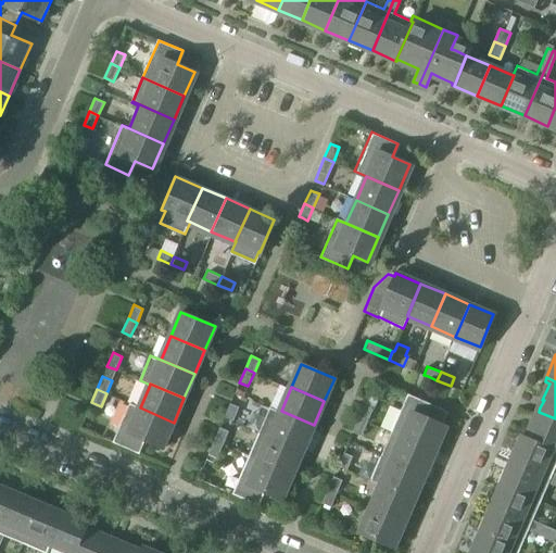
[(408,392),(395,423),(392,430),(437,450),(447,425),(443,423),(449,410),(408,392)]
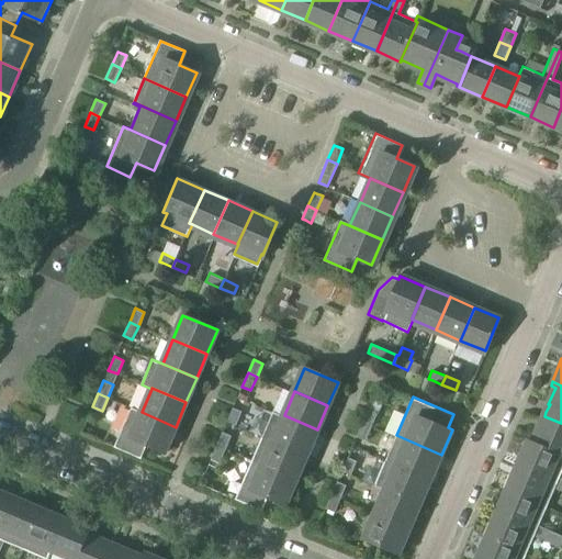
[(131,407),(128,414),(114,445),(142,457),(147,444),(166,451),(176,427),(142,412),(131,407)]
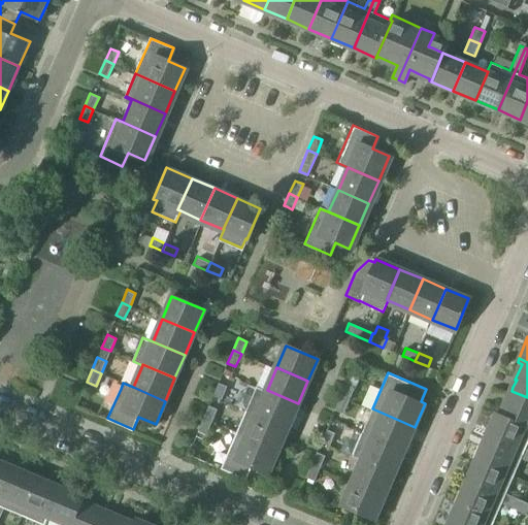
[(220,383),(215,395),(222,398),(227,386),(220,383)]
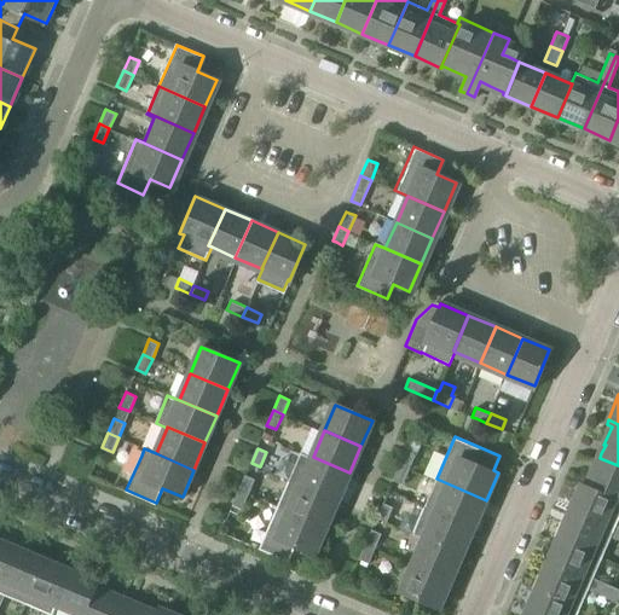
[(399,463),(410,468),(416,454),(405,450),(399,463)]
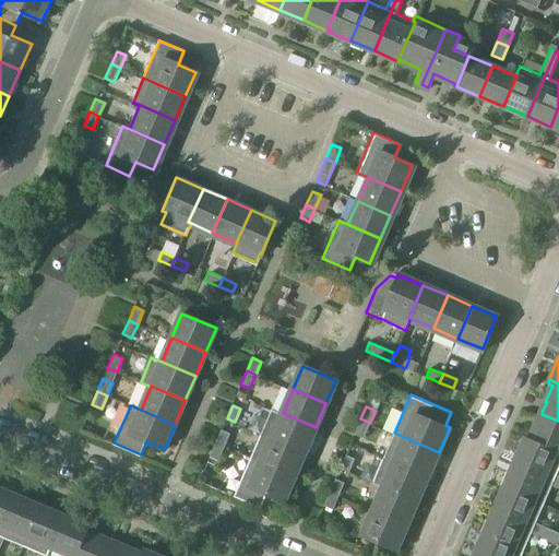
[(282,415),(273,411),(263,433),(306,451),(316,427),(283,413),(282,415)]
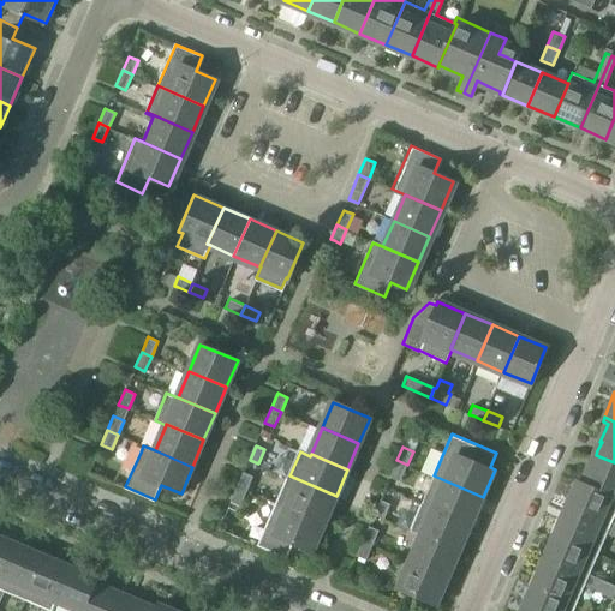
[(589,467),(581,484),(614,498),(614,462),(596,455),(593,459),(590,468),(589,467)]
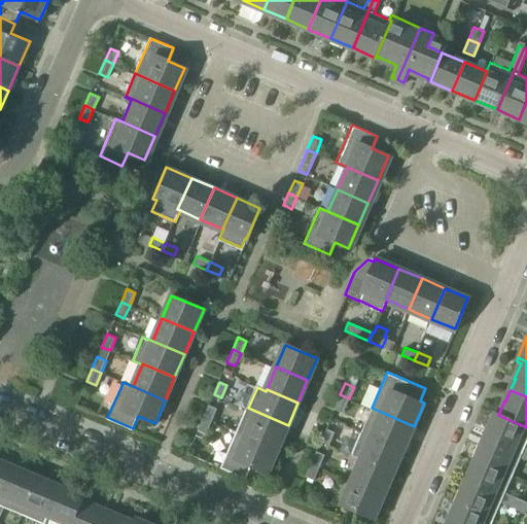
[(340,394),(338,402),(334,409),(343,413),(349,398),(340,394)]
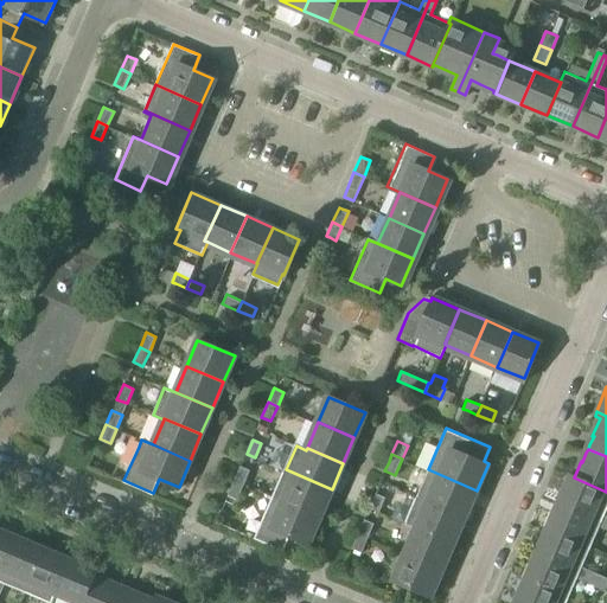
[(234,478),(244,482),(250,469),(240,464),(234,478)]
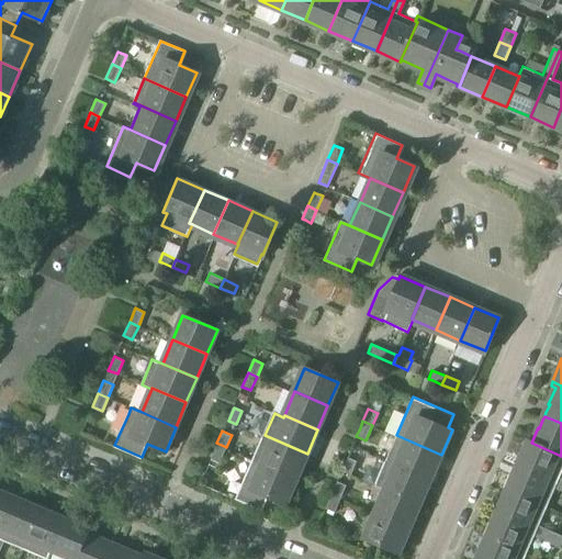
[(265,435),(255,459),(298,478),(307,454),(265,435)]
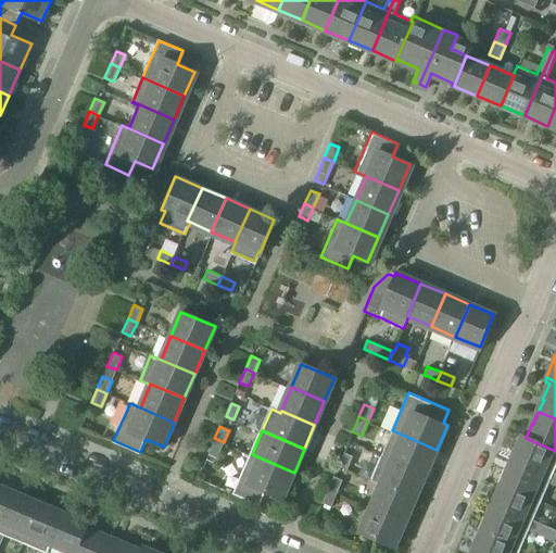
[(392,430),(382,454),(426,474),(437,450),(392,430)]
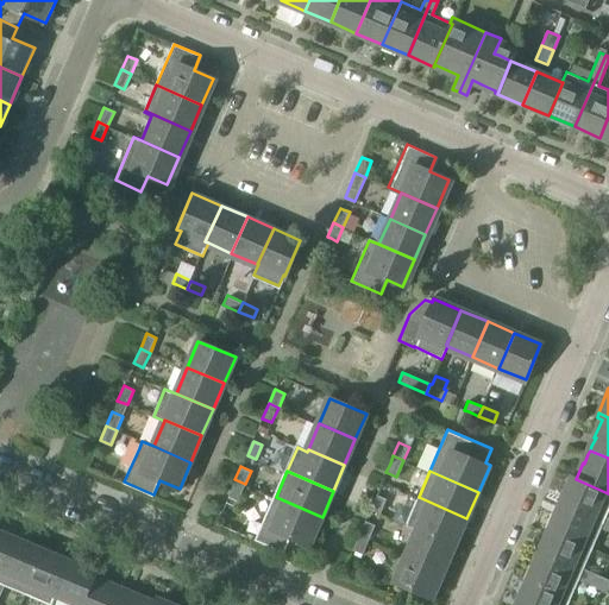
[(234,479),(227,496),(238,500),(245,484),(234,479)]
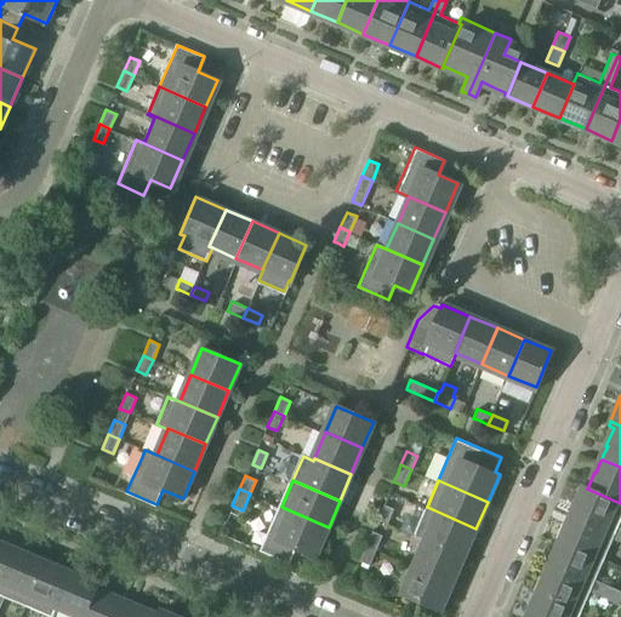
[(584,489),(573,513),(615,532),(617,526),(620,518),(620,503),(587,489),(587,490),(584,489)]
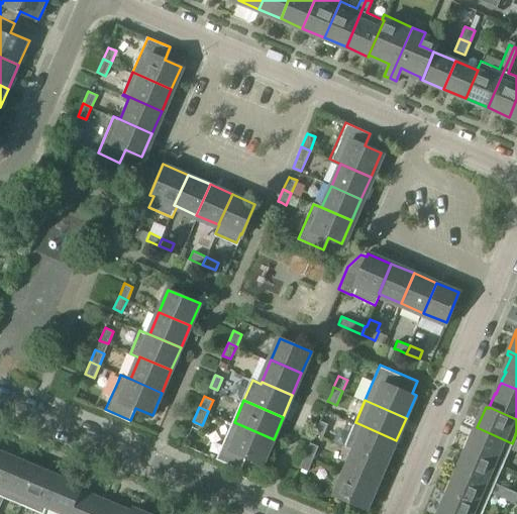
[(323,436),(328,423),(319,420),(314,432),(323,436)]
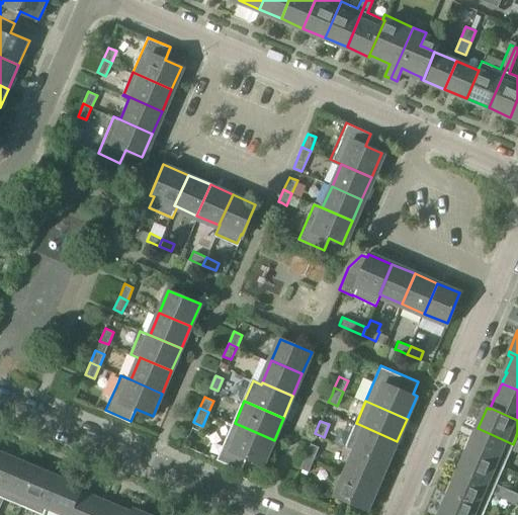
[(235,423),(232,429),(219,458),(244,469),(249,457),(264,463),(274,440),(235,423)]
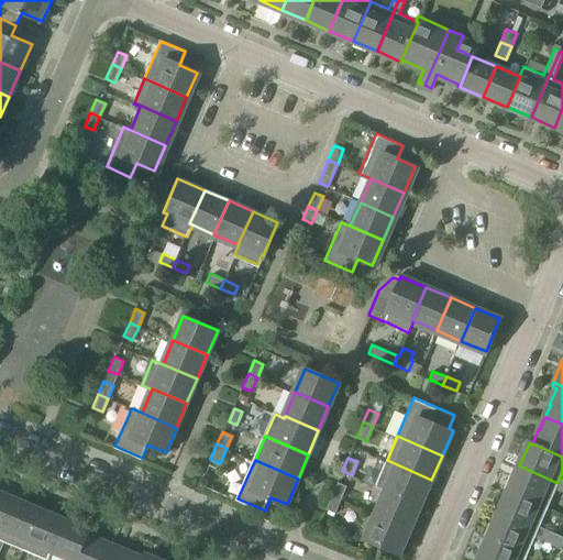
[(375,486),(385,491),(386,489),(421,504),(431,480),(387,460),(375,486)]
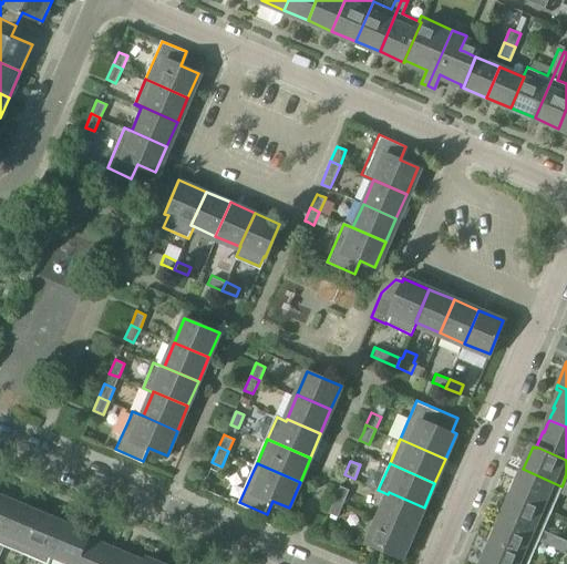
[(523,469),(512,493),(550,510),(558,492),(559,492),(562,486),(523,469)]
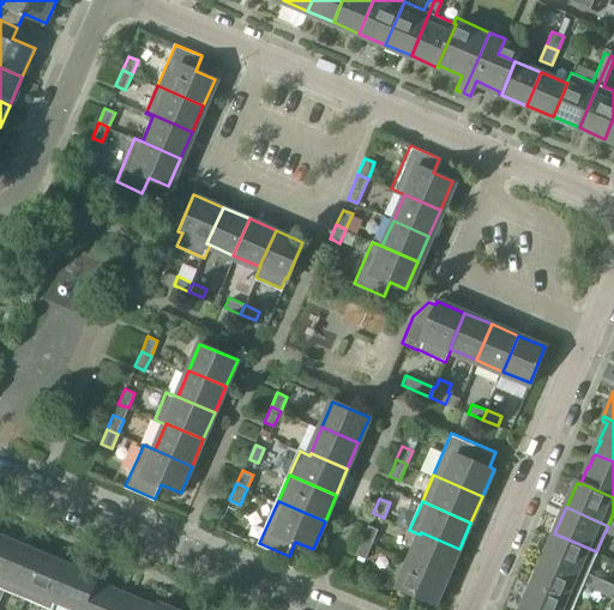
[(362,538),(373,543),(378,529),(368,525),(362,538)]
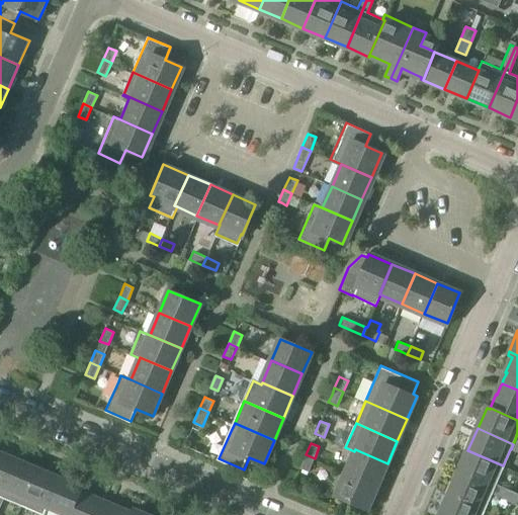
[(355,449),(354,451),(346,471),(377,485),(387,463),(355,449)]
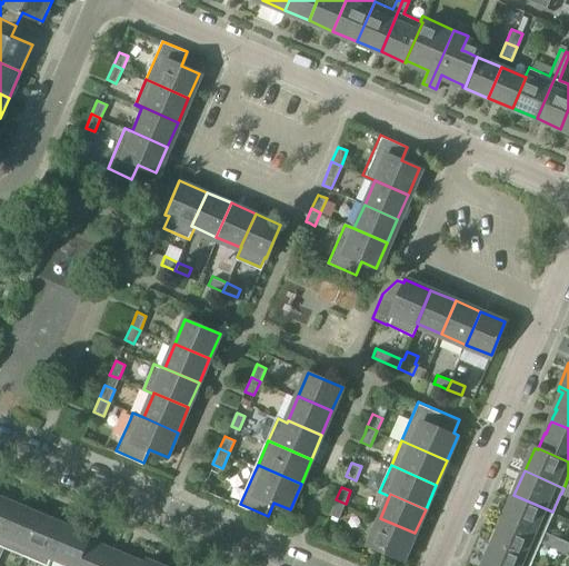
[(513,495),(503,518),(542,536),(545,532),(552,512),(513,495)]
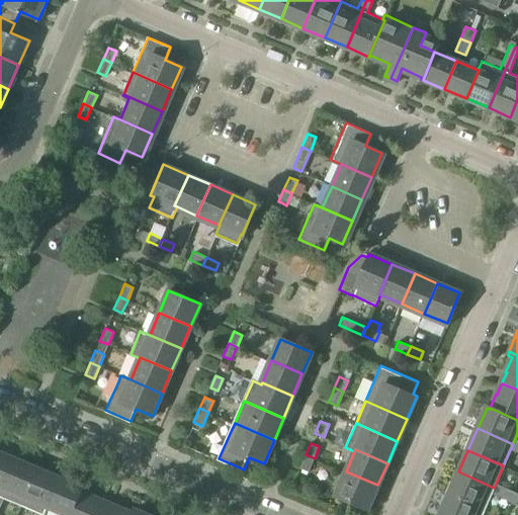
[(16,458),(0,451),(0,493),(1,494),(16,458)]
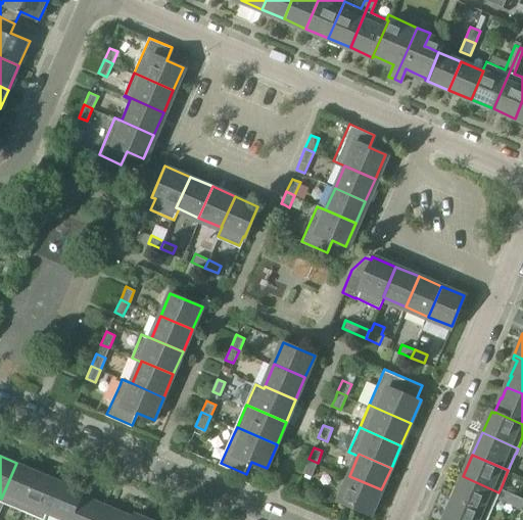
[(318,463),(308,459),(302,472),(312,476),(318,463)]
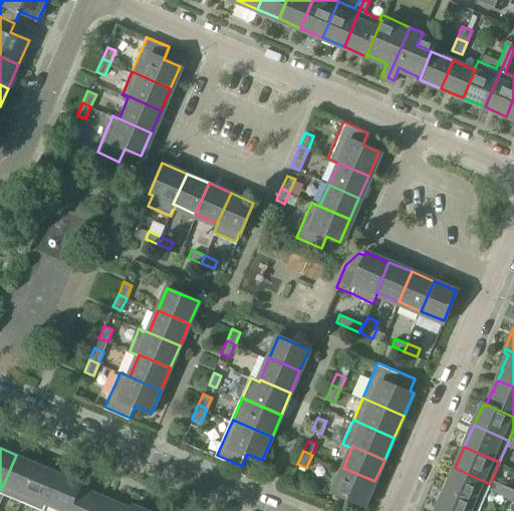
[(38,464),(16,455),(1,490),(4,491),(23,499),(37,465),(38,464)]
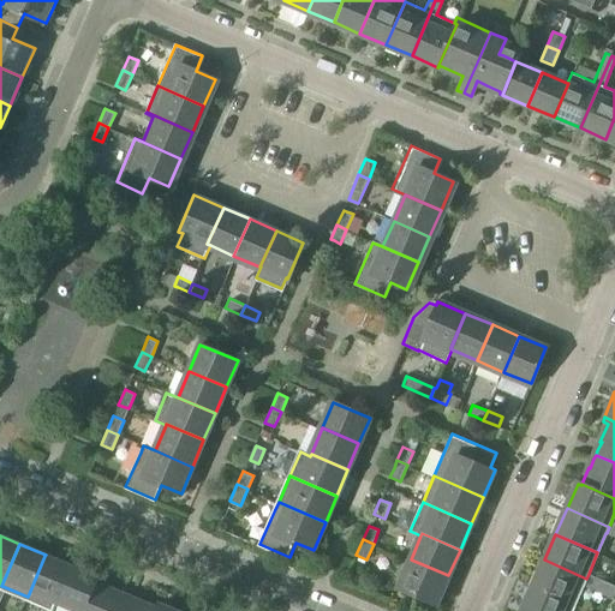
[(46,555),(45,556),(28,597),(47,605),(47,607),(53,610),(55,603),(71,565),(46,555)]
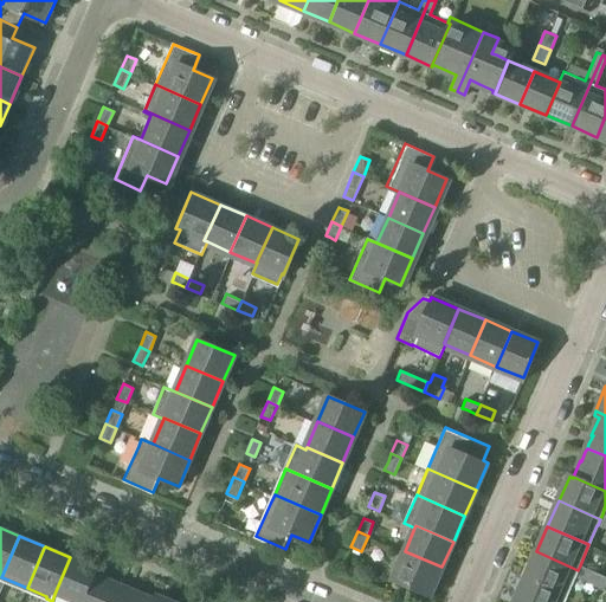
[(393,578),(431,594),(442,567),(405,551),(393,578)]
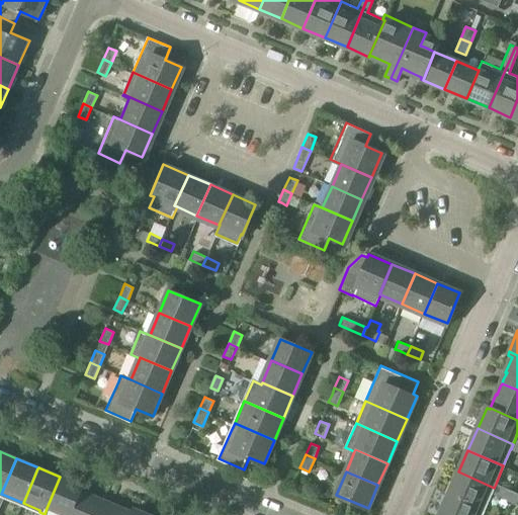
[(458,471),(449,494),(485,509),(492,493),(494,488),(458,471)]
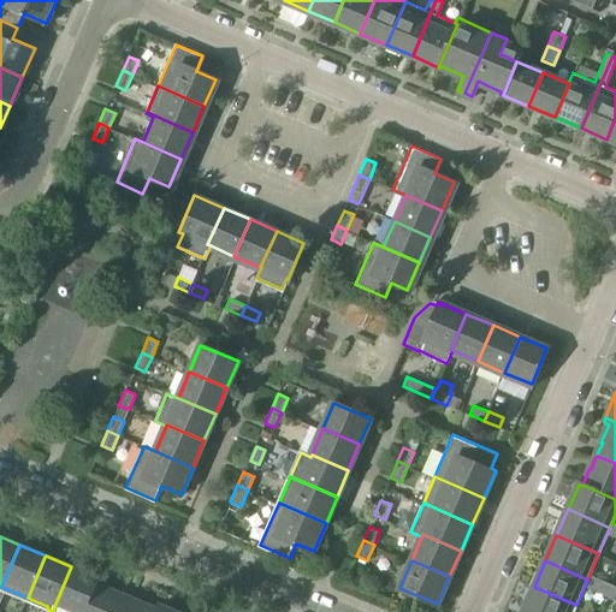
[(55,604),(75,611),(84,611),(98,583),(96,583),(99,578),(71,566),(55,604)]
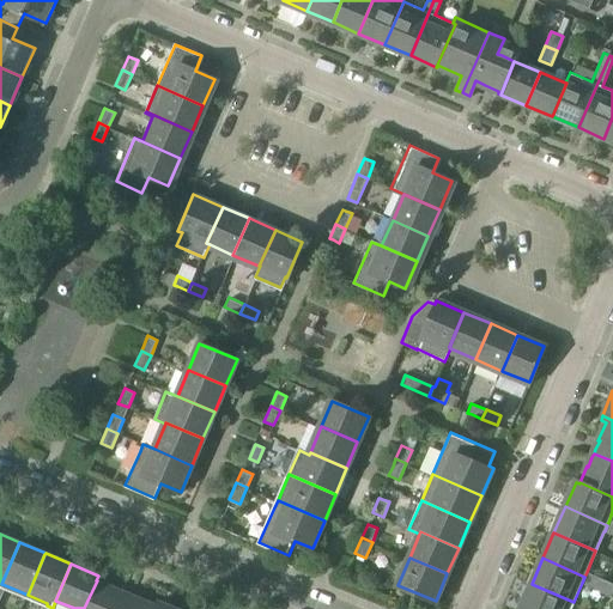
[(584,577),(582,583),(596,589),(601,578),(587,572),(584,577)]
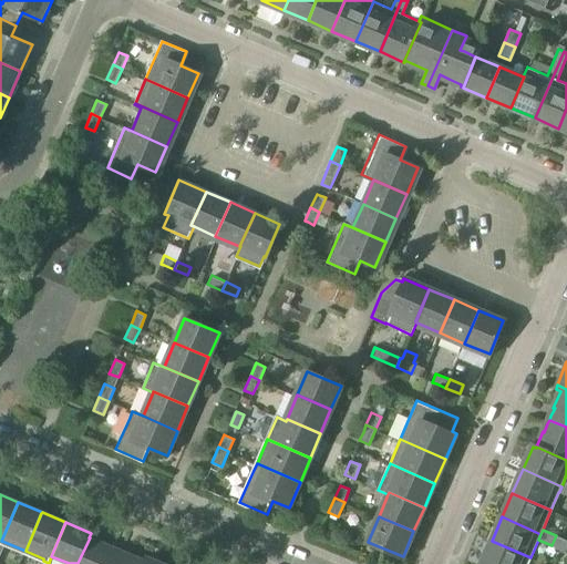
[(566,540),(556,535),(552,545),(566,551),(566,546),(566,540)]
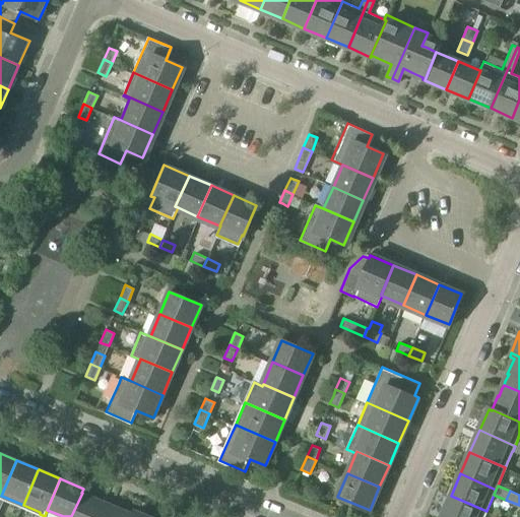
[(96,516),(104,503),(95,500),(96,499),(82,493),(71,516),(96,516)]
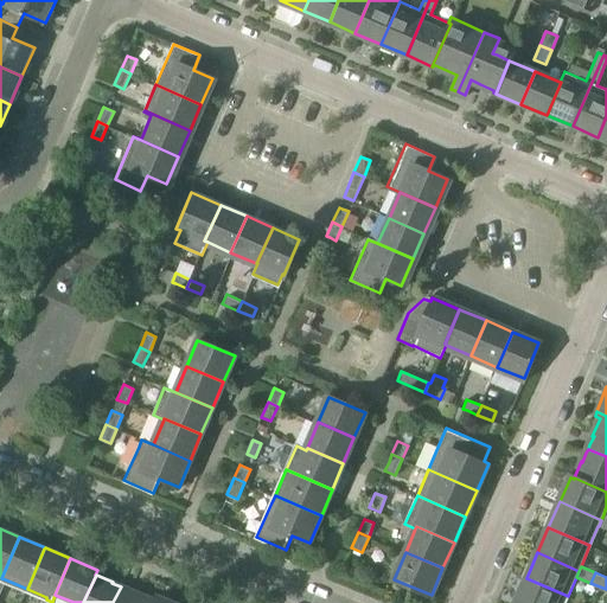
[(526,578),(515,602),(566,602),(567,601),(568,596),(526,578)]
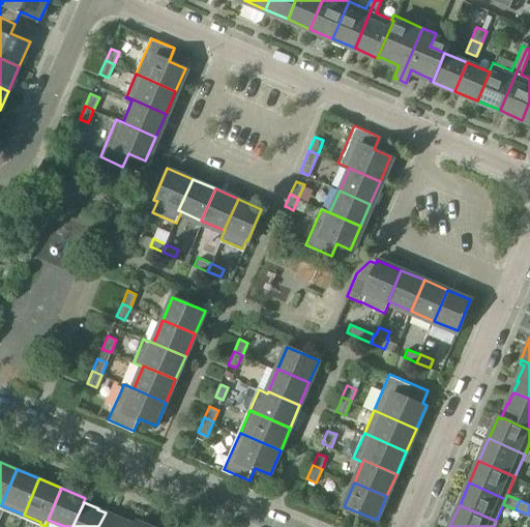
[(98,526),(133,526),(135,524),(120,518),(119,519),(106,513),(98,526)]
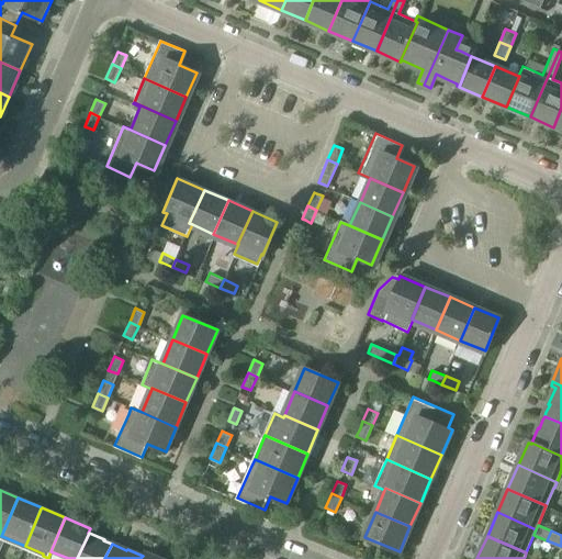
All buildings are outlined.
